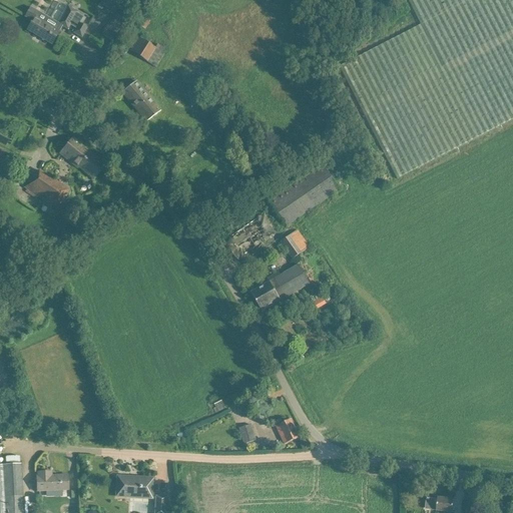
[(102,0),(100,4),(115,12),(120,0),(102,0)]
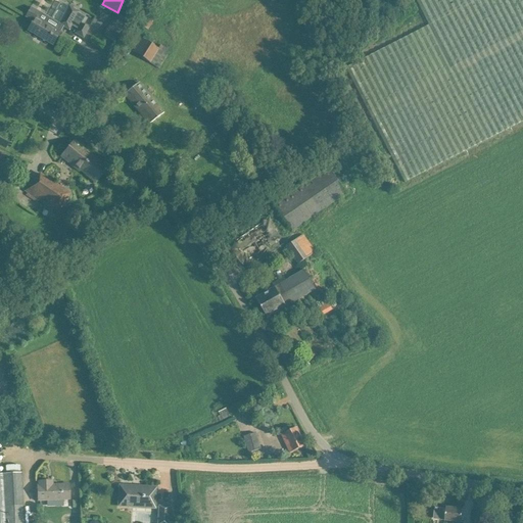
[(37,3),(34,8),(50,18),(54,12),(37,3)]
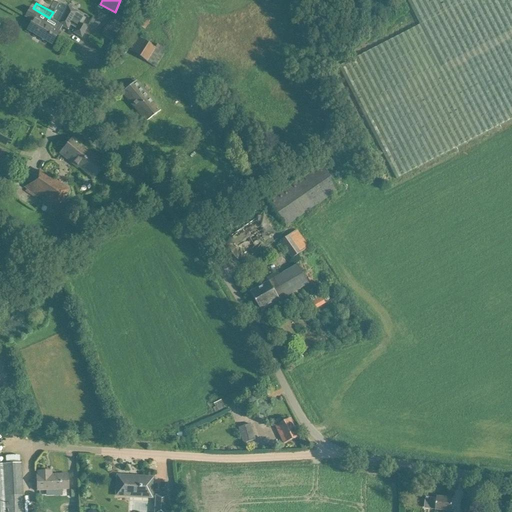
[(30,8),(25,17),(32,21),(27,30),(51,44),(62,26),(67,29),(70,25),(76,28),(79,23),(83,16),(77,13),(67,7),(58,23),(38,12),(30,8)]
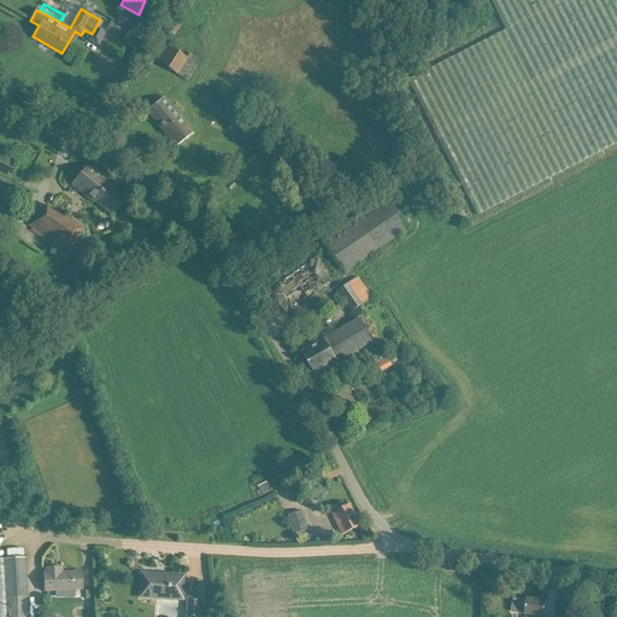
[(182,30),(188,22),(180,17),(174,25),(182,30)]
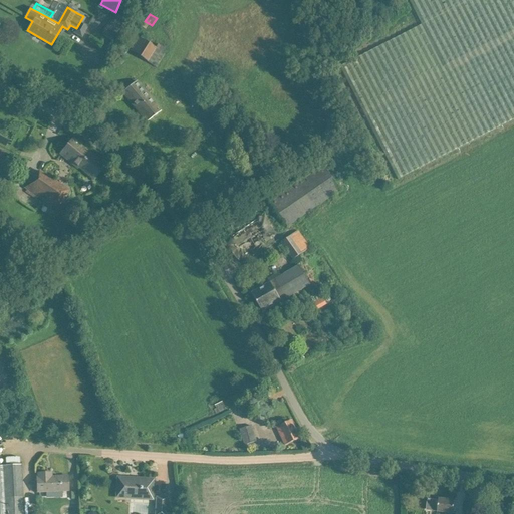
[(87,28),(79,23),(76,28),(73,33),(82,38),(87,28)]
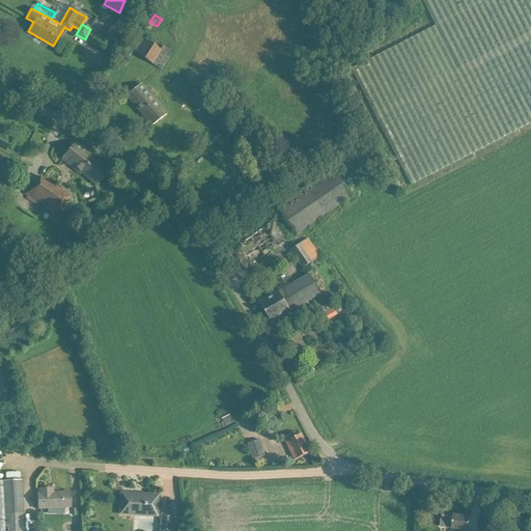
[(134,53),(164,72),(172,58),(168,55),(171,51),(163,47),(161,51),(144,40),(146,37),(143,35),(141,38),(138,36),(136,38),(141,43),(134,53)]
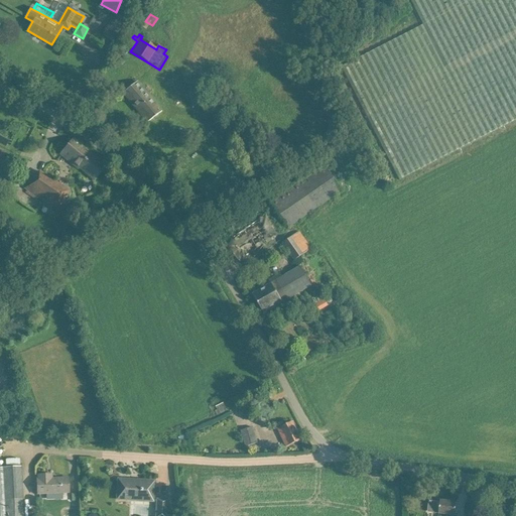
[(146,123),(161,111),(136,82),(122,94),(146,123)]
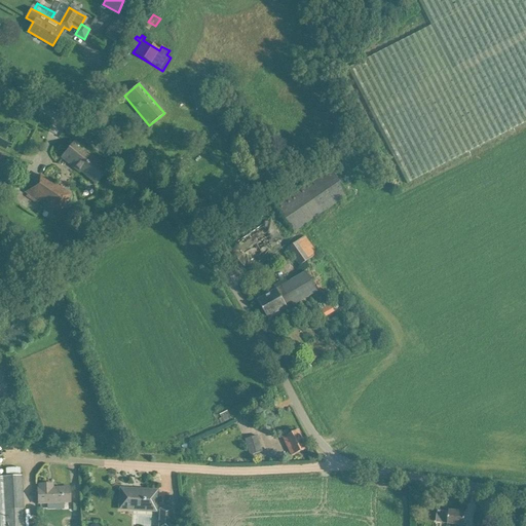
[(81,171),(97,184),(108,170),(74,142),(62,157),(80,172),(81,171)]
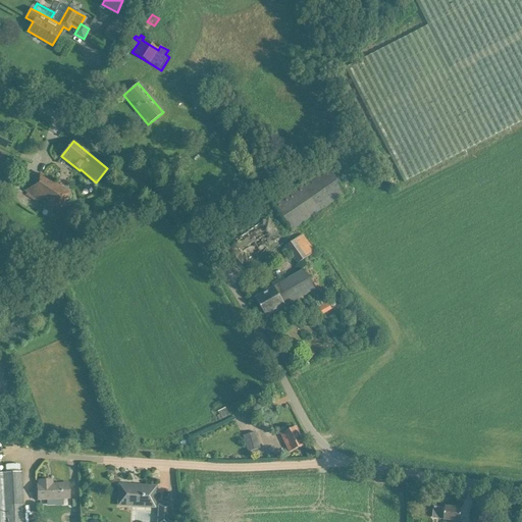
[(347,194),(329,168),(275,206),(293,230),(347,194)]
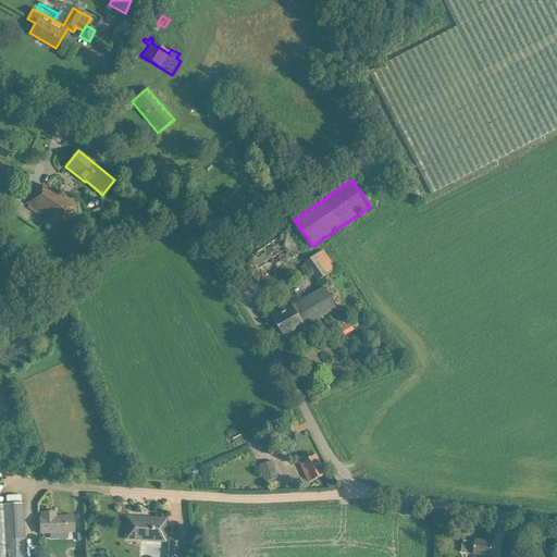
[(25,201),(61,227),(71,214),(67,212),(72,207),(45,186),(39,193),(35,188),(25,201)]
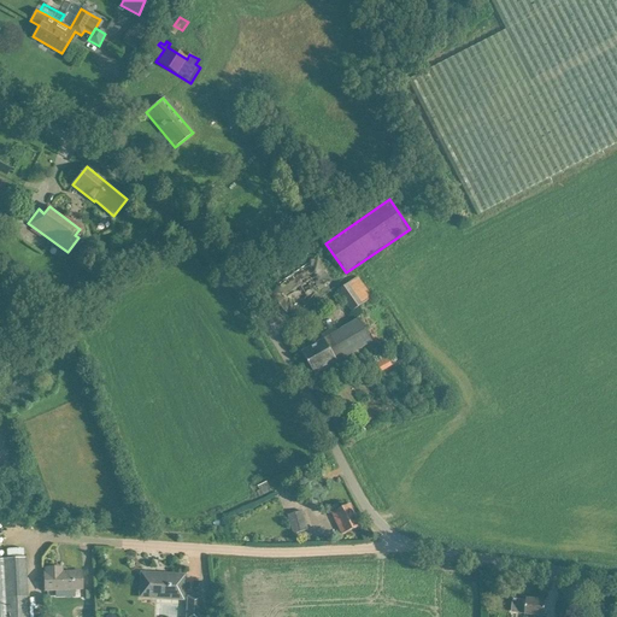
[(318,257),(270,291),(286,313),(330,282),(327,275),(329,274),(318,257)]
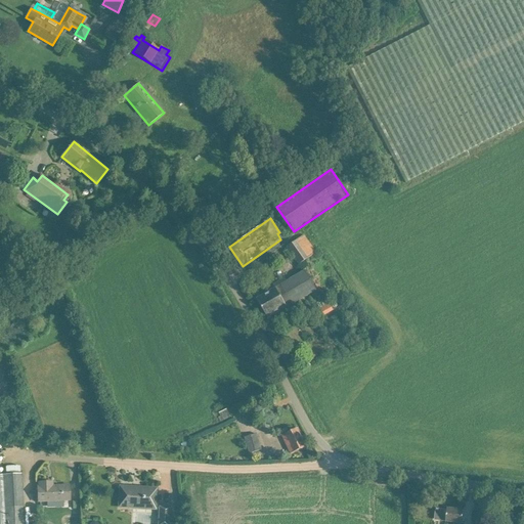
[(299,265),(316,253),(304,235),(287,248),(299,265)]
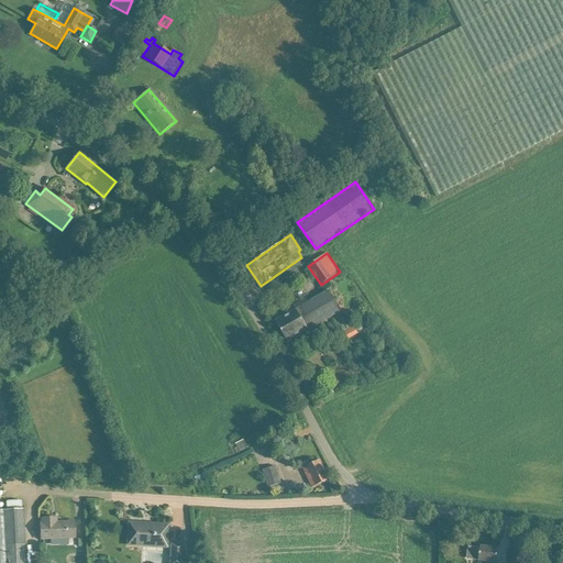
[(308,331),(340,312),(328,291),(304,305),(301,301),(294,307),(296,310),(276,321),(288,342),(307,331),(308,331)]
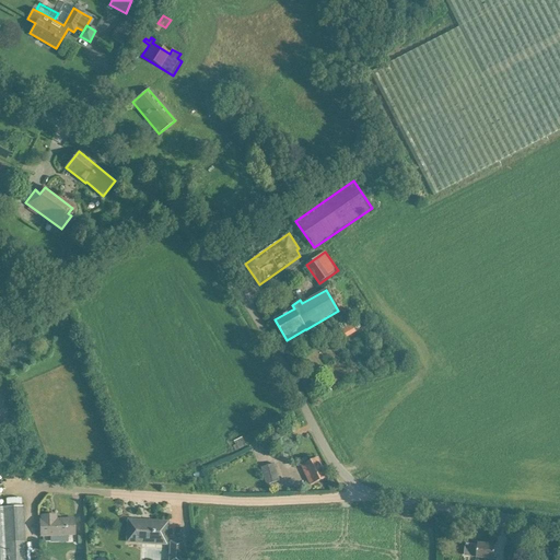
[(357,331),(351,324),(340,330),(346,338),(357,331)]
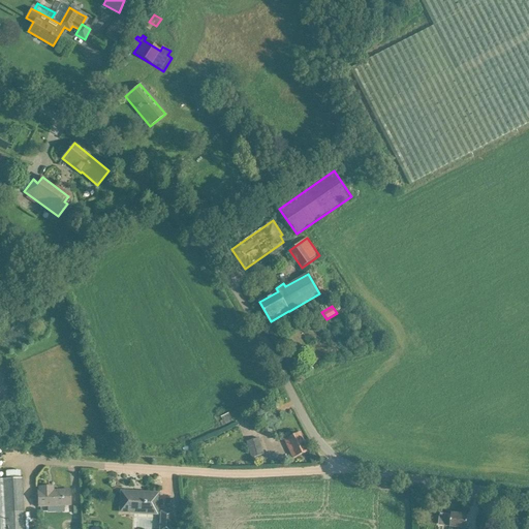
[(221,422),(223,427),(232,422),(226,410),(220,414),(223,421),(221,422)]
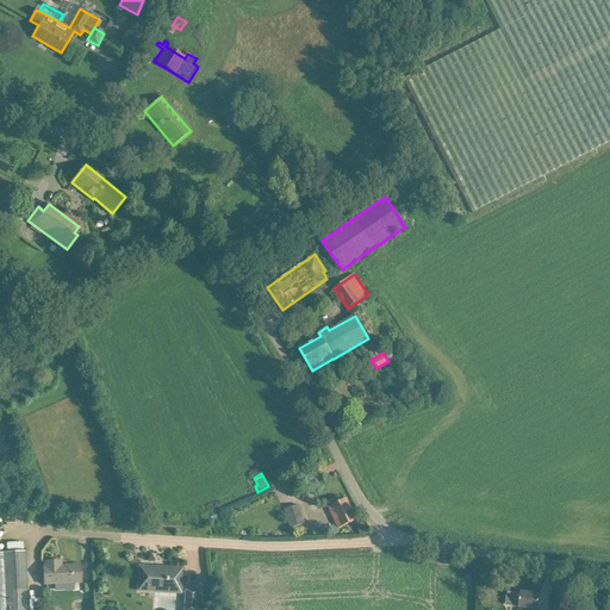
[(340,529),(355,522),(344,499),(329,508),(340,529)]
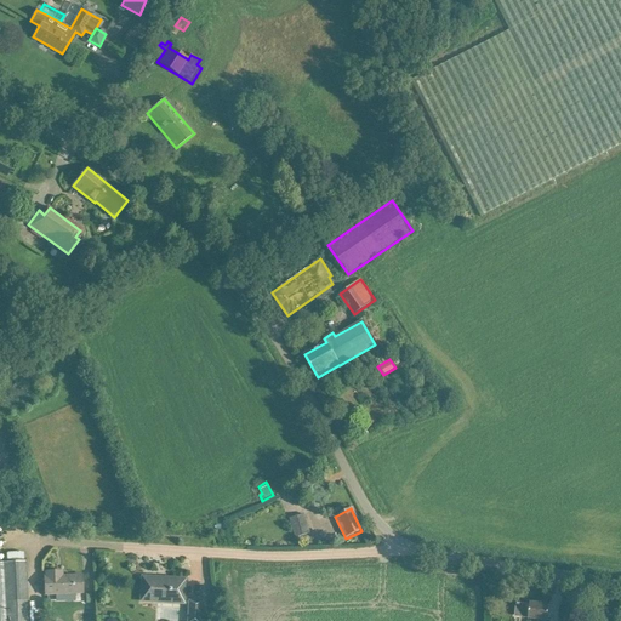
[(296,537),(309,534),(303,516),(290,519),(296,537)]
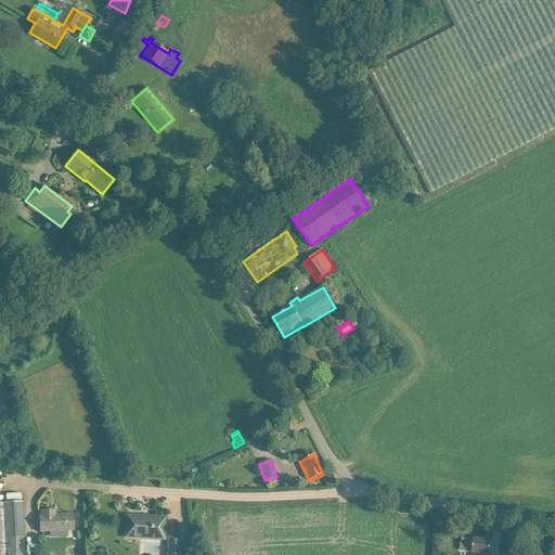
[(0,554),(25,554),(23,502),(21,503),(21,494),(5,495),(5,503),(0,503),(0,554)]
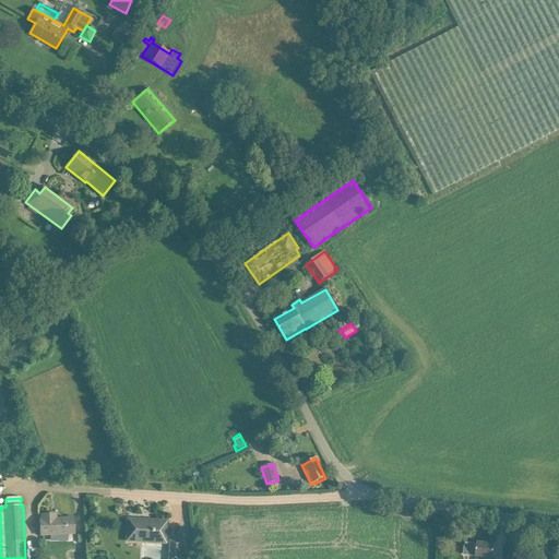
[(50,539),(58,539),(58,535),(74,534),(73,518),(51,519),(51,514),(40,515),(40,520),(39,520),(40,536),(50,535),(50,539)]
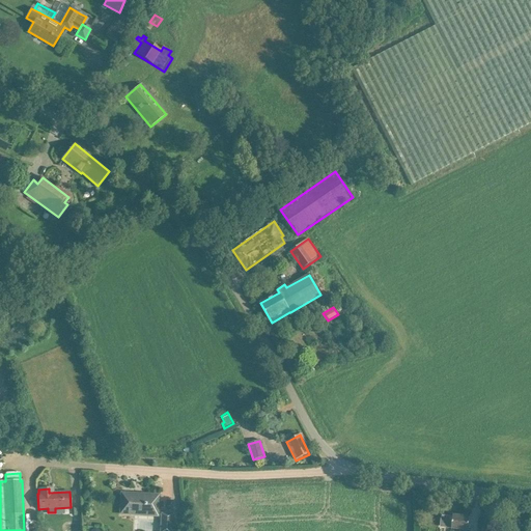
[(120,514),(158,516),(159,496),(121,494),(120,514)]
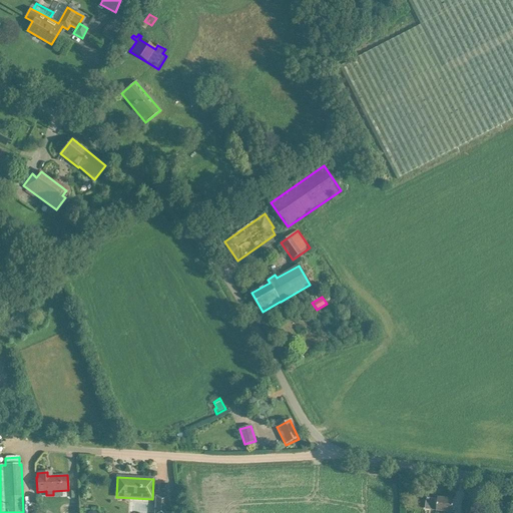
[(164,512),(165,498),(156,497),(154,512),(164,512)]
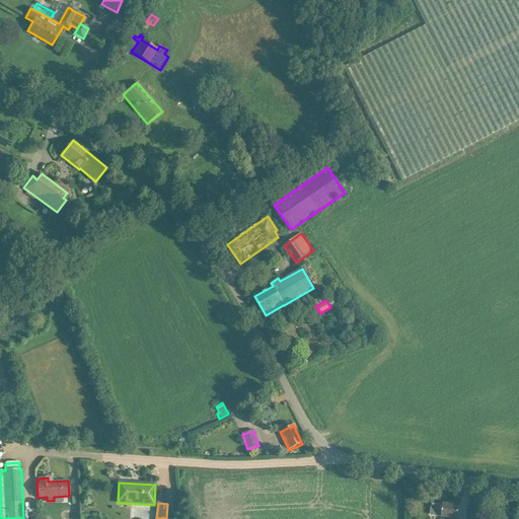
[(432,503),(431,515),(441,516),(441,517),(446,518),(445,518),(457,518),(459,506),(443,504),(432,503)]
